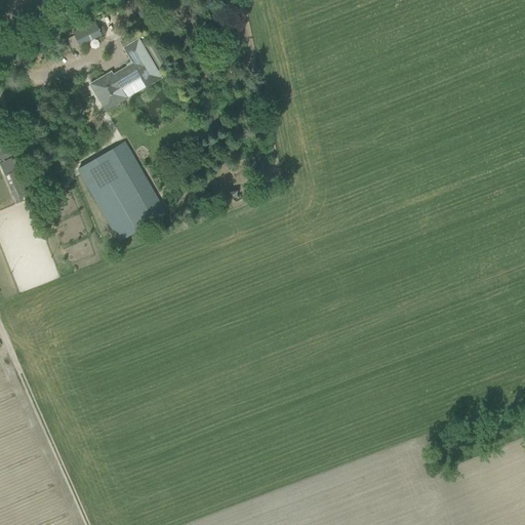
[(95,22),(73,33),(79,45),(102,35),(95,22)]
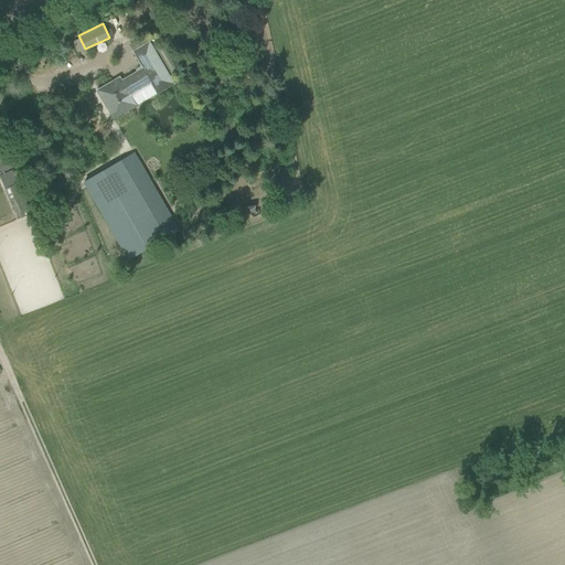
[(174,84),(149,42),(132,52),(142,68),(116,84),(114,81),(97,91),(110,113),(114,110),(118,117),(135,107),(129,96),(149,84),(150,83),(157,94),(174,84)]
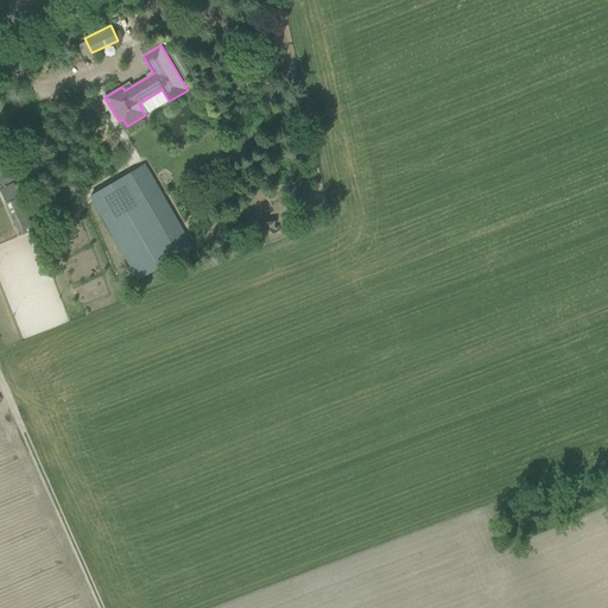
[(144,164),(131,171),(179,255),(192,248),(144,164)]
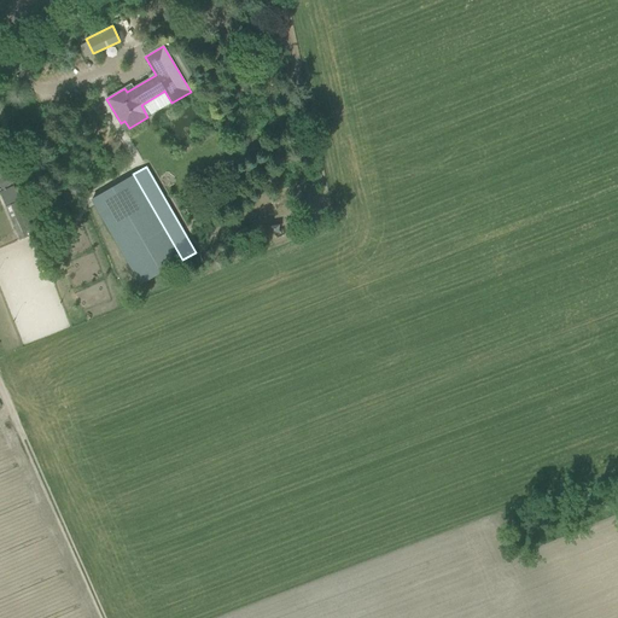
[(0,187),(1,191),(12,184),(6,175),(0,178),(0,187)]
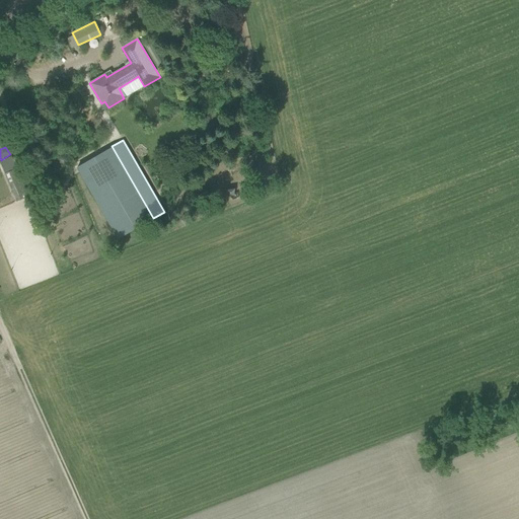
[(0,161),(0,162),(4,173),(13,170),(16,168),(11,157),(0,161)]
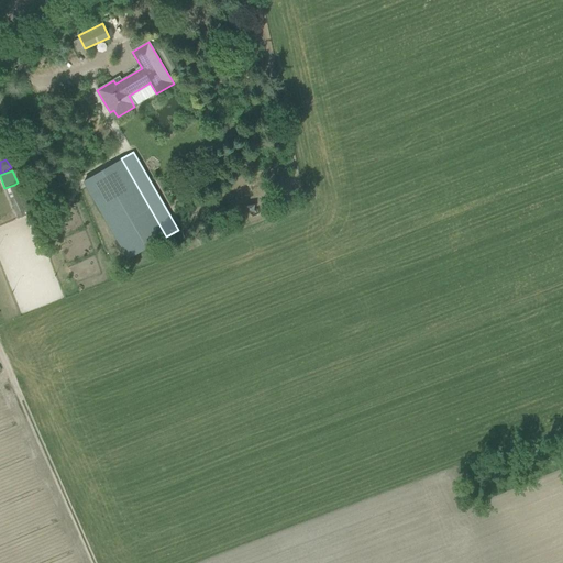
[(14,185),(4,188),(18,218),(30,212),(18,183),(14,185)]
